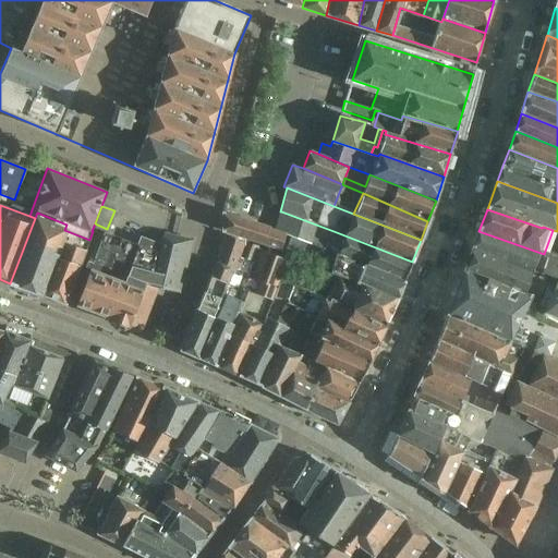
[(412,262),(334,231),(327,247),(312,240),(316,225),(281,211),(276,230),(284,234),(291,237),(287,247),(334,266),(337,257),(403,283),(412,262)]
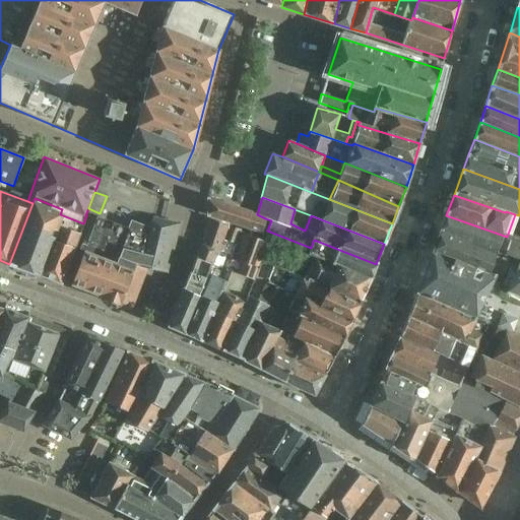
[(265,218),(257,214),(251,213),(251,212),(208,198),(208,215),(261,233),(265,218)]
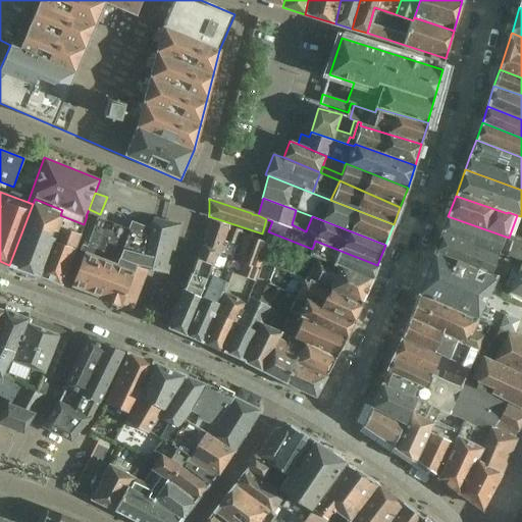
[(60,215),(33,204),(9,265),(39,275),(60,215)]
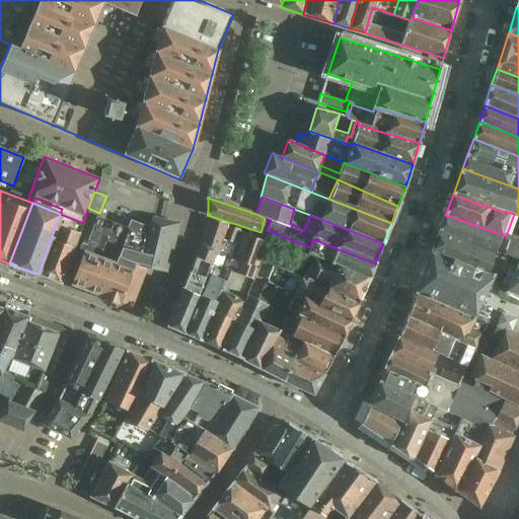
[(83,223),(60,214),(39,274),(61,283),(83,223)]
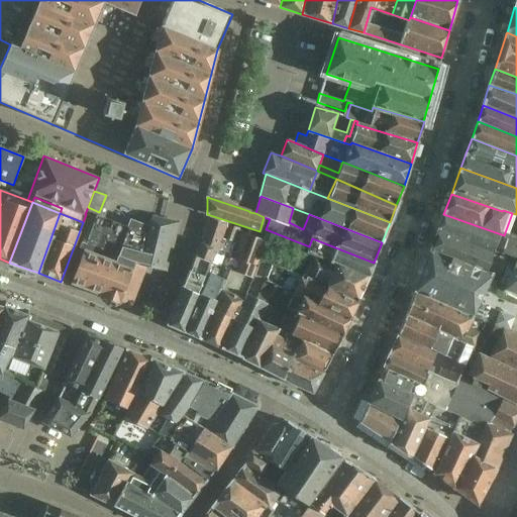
[(507,239),(501,254),(502,254),(516,260),(516,214),(512,213),(504,235),(503,238),(507,239)]
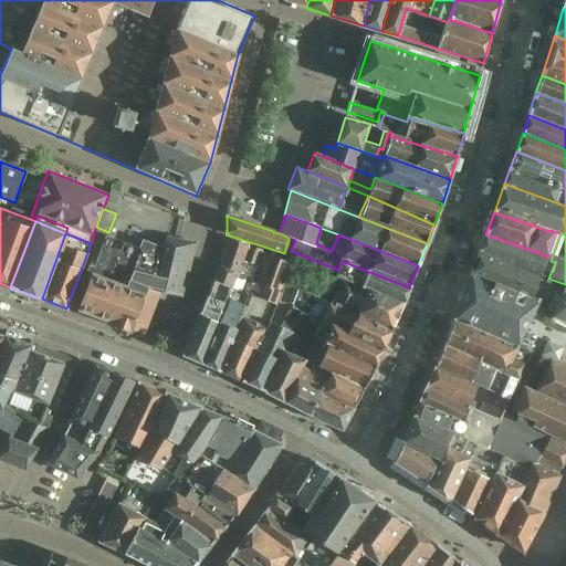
[(485,234),(479,253),(548,279),(555,262),(551,261),(552,258),(485,234)]
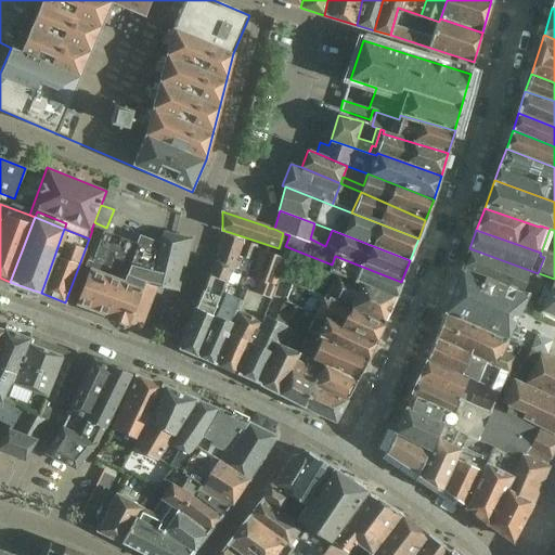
[(103,231),(90,267),(116,278),(118,272),(156,286),(178,292),(191,240),(163,233),(158,252),(103,231)]
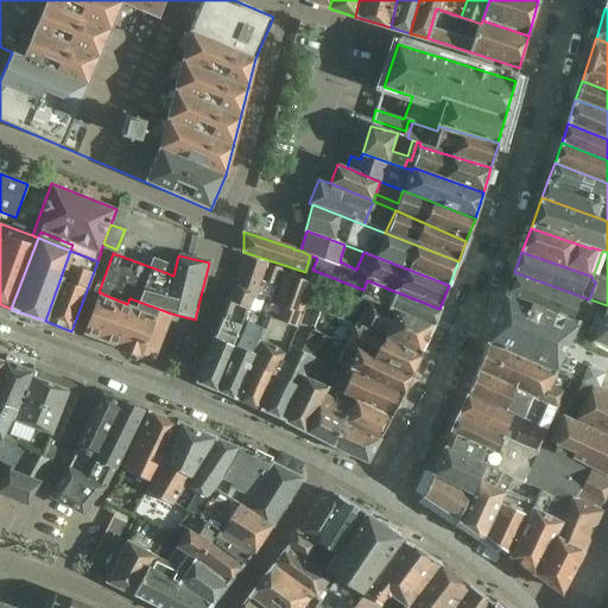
[(235,286),(271,302),(280,271),(282,268),(244,257),(235,286)]
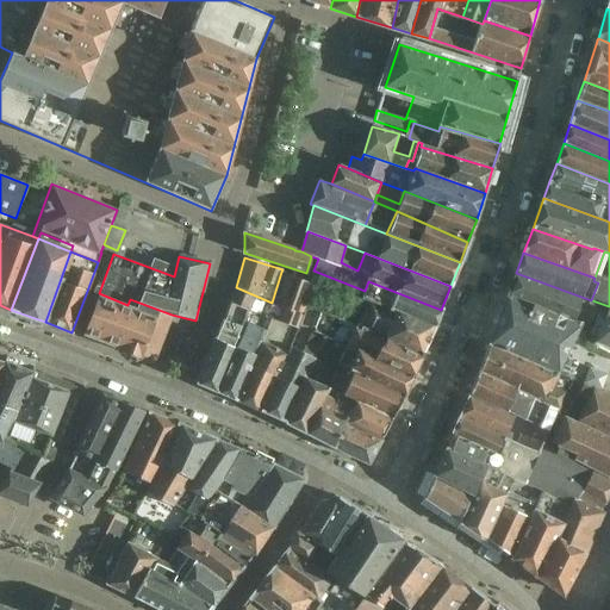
[(279,300),(288,275),(281,272),(272,303),(287,310),(281,323),(268,317),(238,400),(260,410),(288,346),(303,311),(290,306),(291,304),(279,300)]
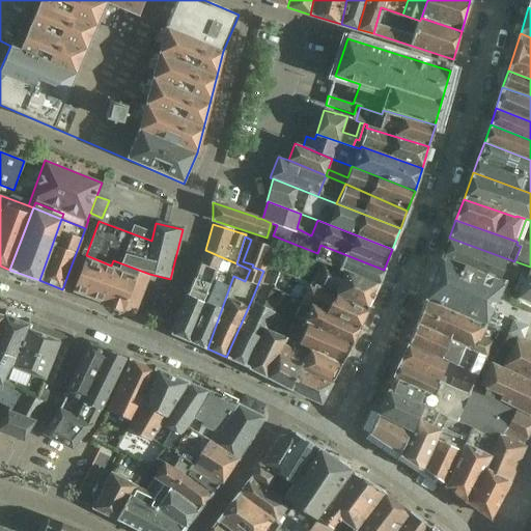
[(449,238),(425,300),(484,326),(485,325),(502,286),(514,291),(521,294),(519,297),(530,301),(530,267),(515,261),(514,261),(449,238)]
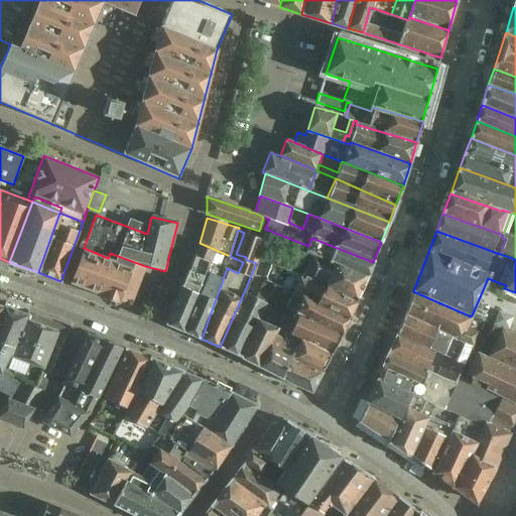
[(264,241),(244,233),(236,254),(246,257),(245,259),(256,263),(258,257),(259,258),(264,241)]
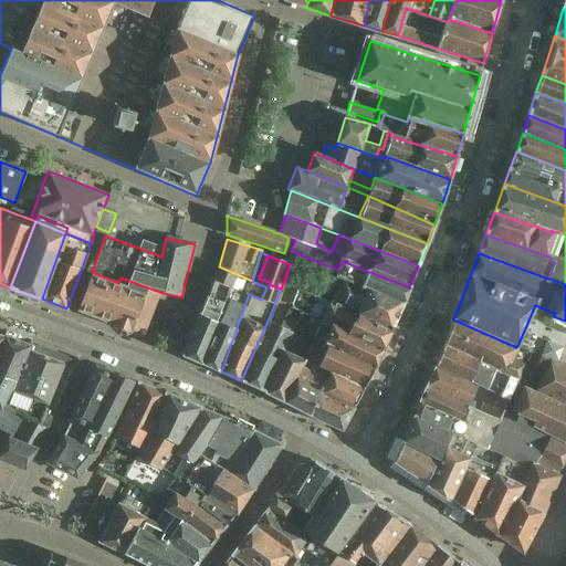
[(342,261),(338,270),(335,276),(342,280),(402,303),(409,287),(342,261)]
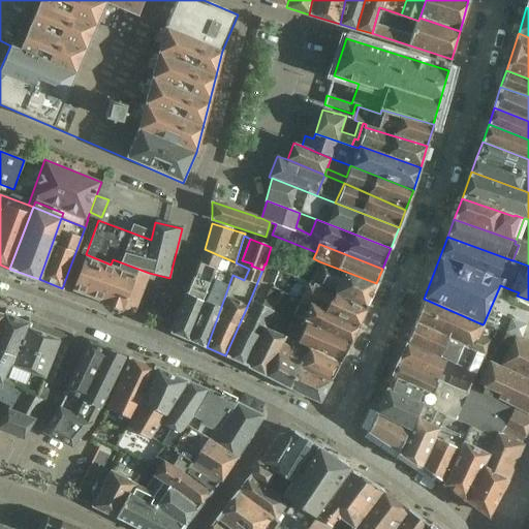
[(249,269),(236,262),(205,249),(199,261),(215,269),(188,339),(207,347),(232,275),(244,280),(249,269)]
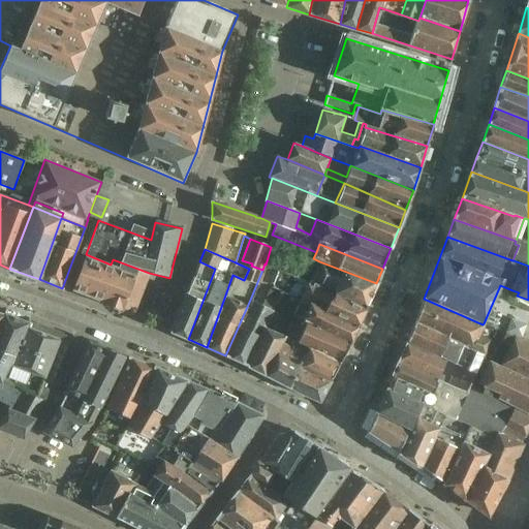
[(113,259),(111,265),(86,255),(72,289),(104,302),(103,305),(122,311),(122,309),(133,313),(149,273),(113,259)]
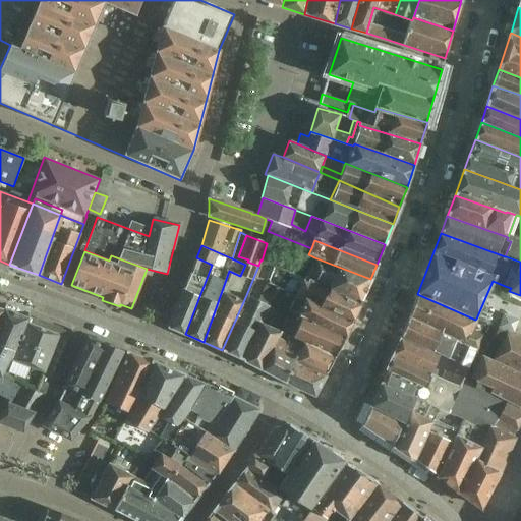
[(212,265),(196,257),(180,299),(169,327),(185,334),(212,265)]
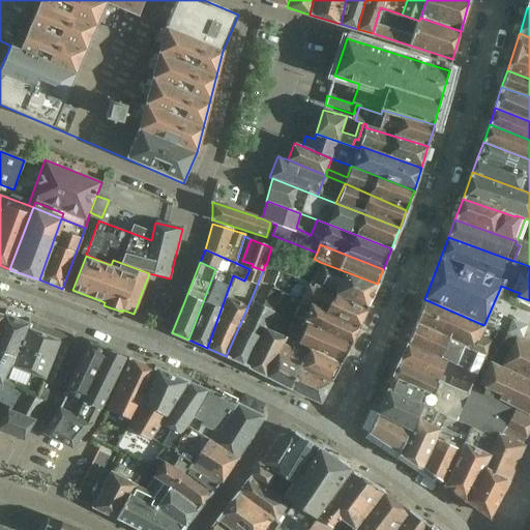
[(377,284),(320,262),(312,281),(366,306),(377,284)]
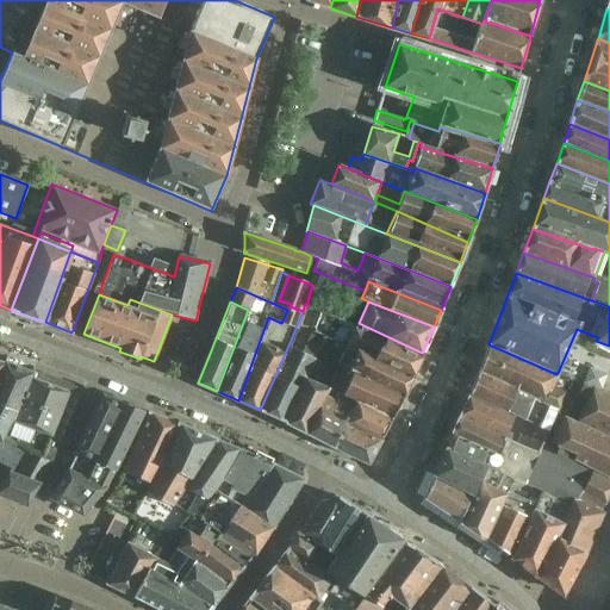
[(359,323),(346,349),(412,377),(422,353),(359,323)]
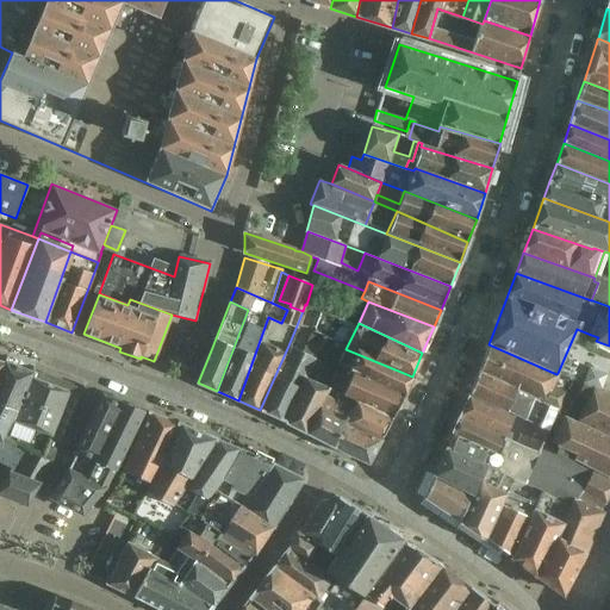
[(285,422),(305,377),(324,337),(312,331),(303,353),(288,346),(260,410),(285,422)]
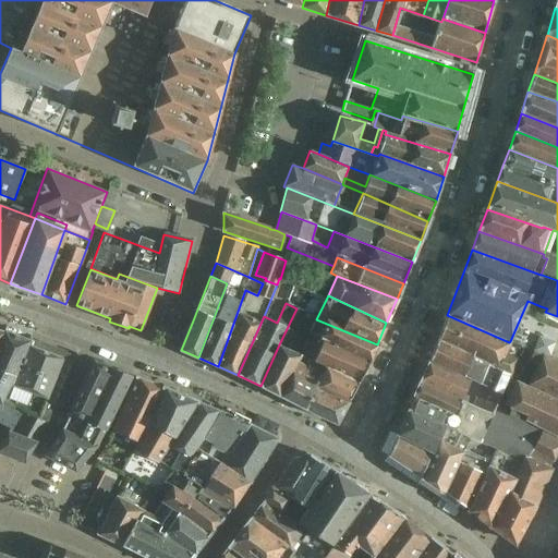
[(441,330),(437,340),(473,355),(473,358),(508,375),(509,375),(516,362),(521,348),(509,342),(447,315),(446,319),(441,330)]
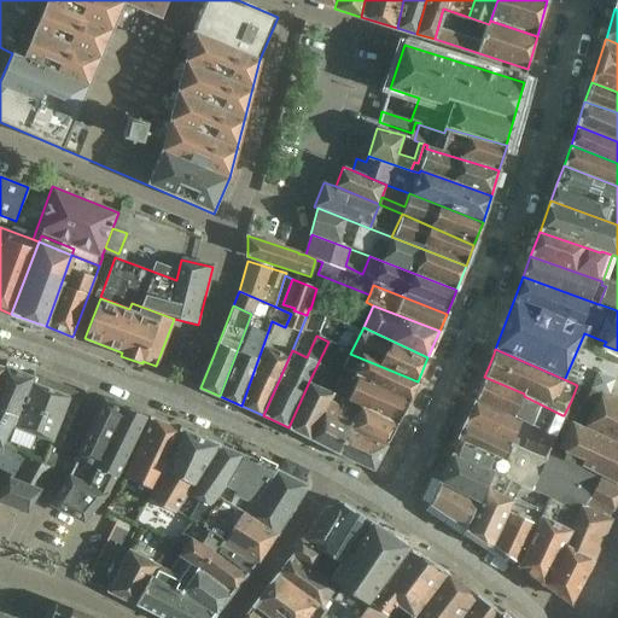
[(418,382),(350,354),(343,372),(409,400),(418,382)]
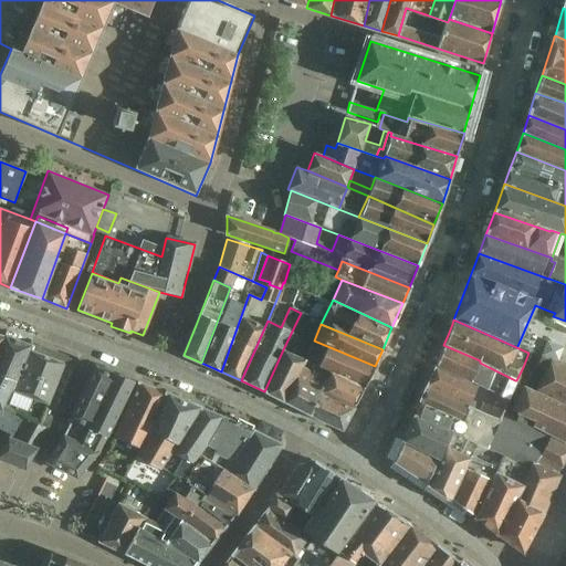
[(18,439),(29,420),(6,404),(11,389),(13,390),(29,349),(31,346),(4,337),(0,350),(0,428),(7,432),(18,439)]
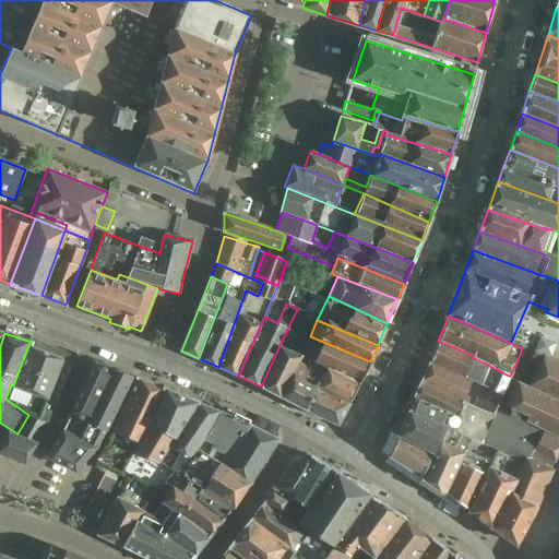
[(310,336),(300,355),(326,368),(359,382),(370,361),(310,336)]
